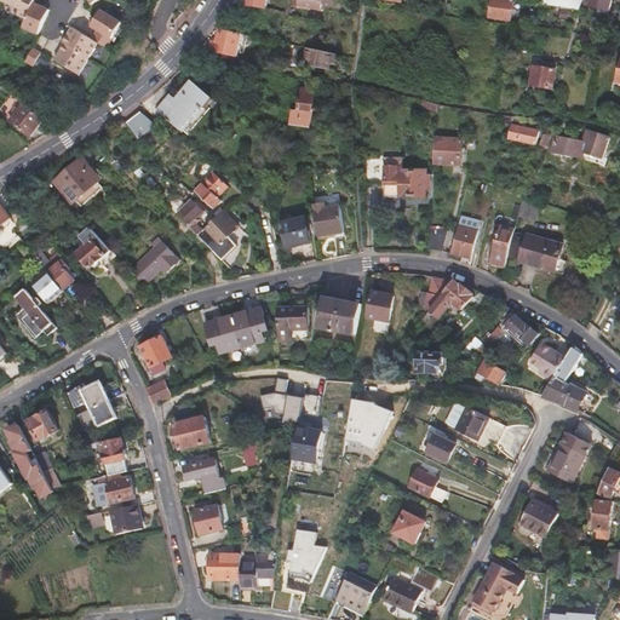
[(0,0),(3,0),(3,1),(22,10),(18,16),(28,19),(24,28),(40,35),(51,10),(35,4),(36,0),(0,0)]
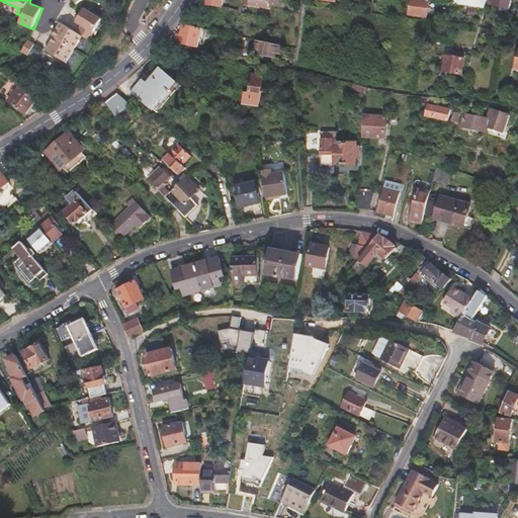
[(206,0),(205,6),(214,7),(224,8),(225,0),(206,0)]
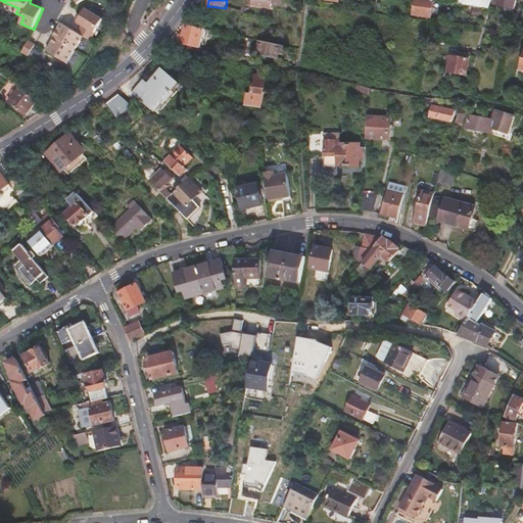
[(431,16),(434,1),(432,0),(431,0),(416,0),(414,14),(431,16)]
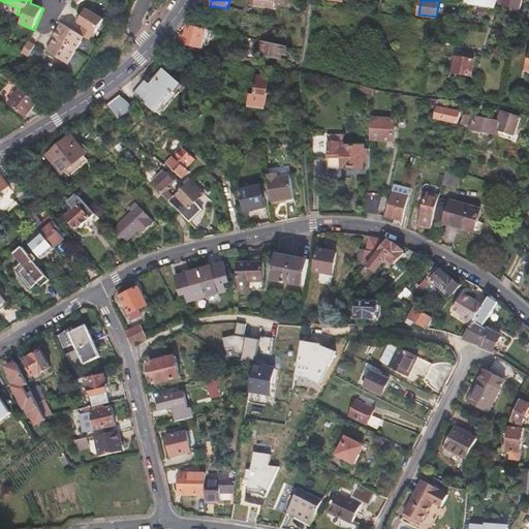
[(493,9),(494,0),(463,0),(462,4),(493,9)]
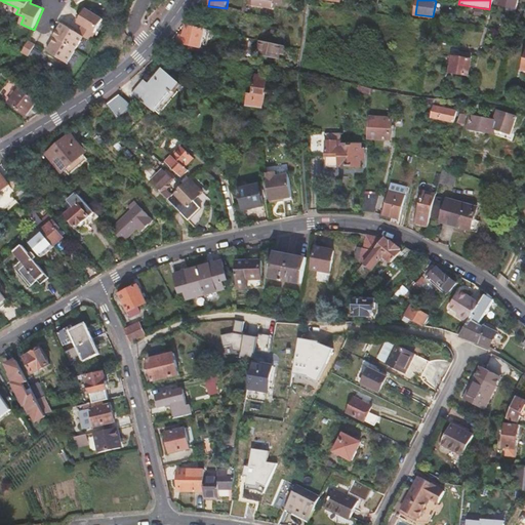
[(495,0),(495,3),(516,9),(518,0),(495,0)]
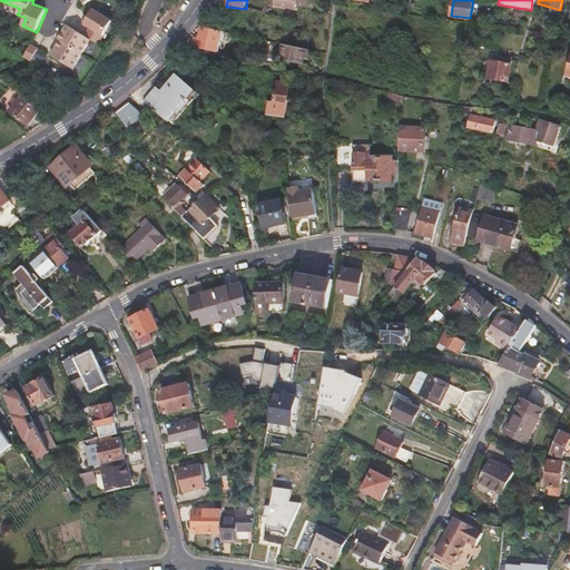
[(61,41),(52,56),(76,69),(92,40),(100,45),(115,21),(95,10),(86,25),(92,28),(88,35),(87,37),(68,26),(60,40),(61,41)]
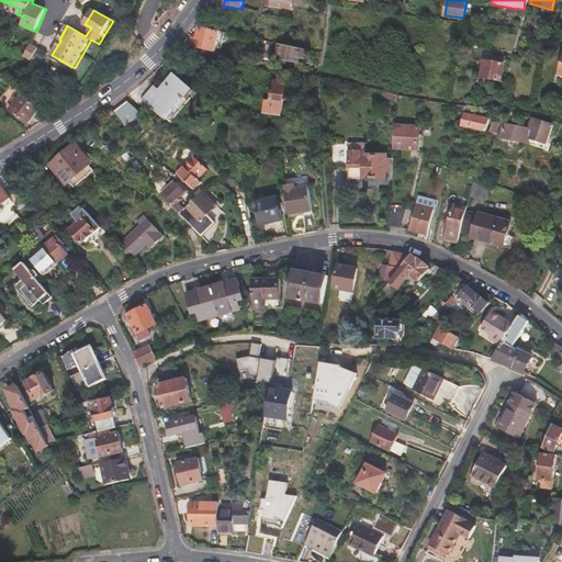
[(192,38),(191,46),(210,49),(215,51),(216,47),(222,48),(225,32),(200,26),(197,38),(192,38)]
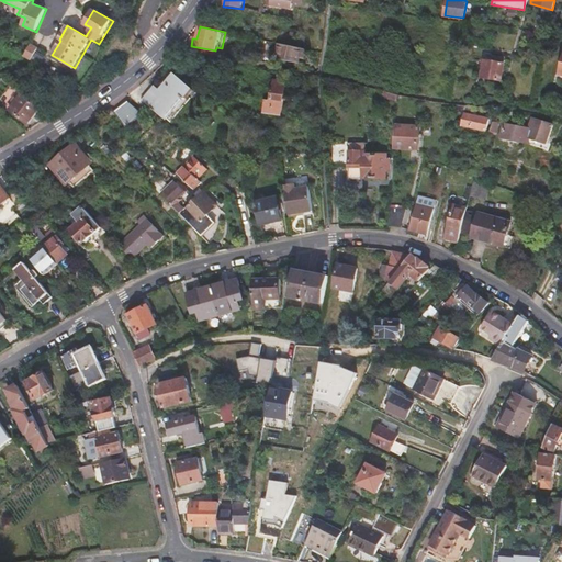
[(139,51),(144,47),(138,41),(135,44),(139,51)]
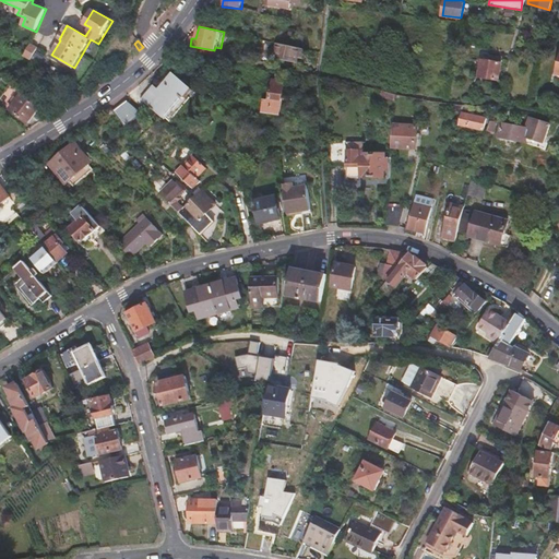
[(299,56),(300,48),(274,42),(272,56),(293,60),(295,55),(299,56)]
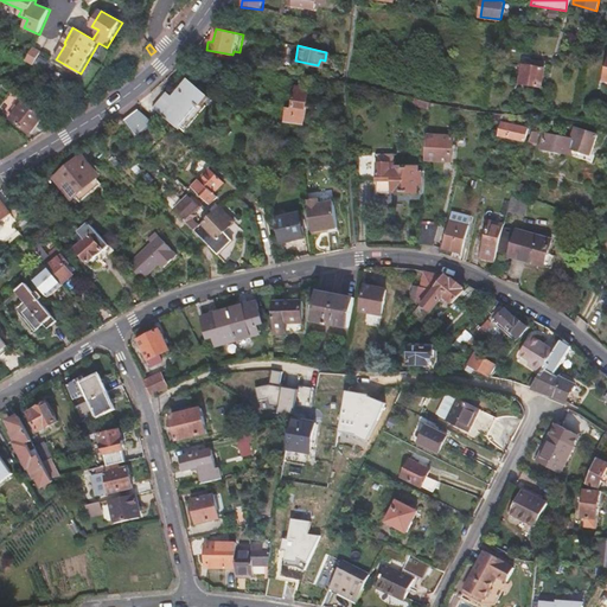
[(43,52),(34,48),(29,59),(36,64),(44,70),(50,61),(40,56),(43,52)]
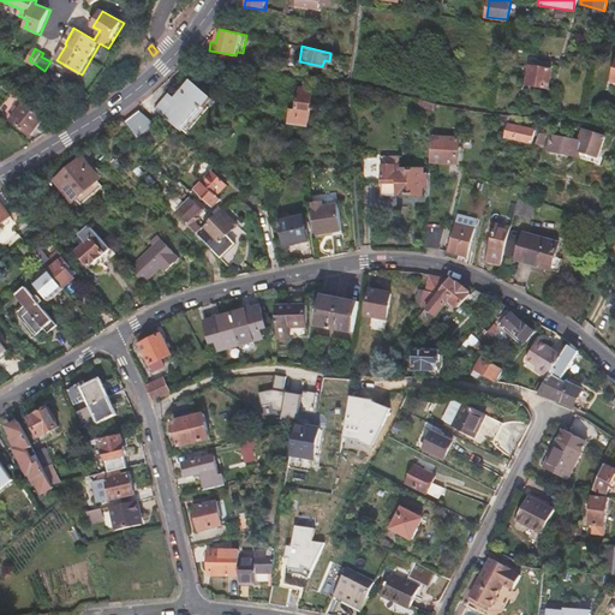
[(548,89),(553,64),(539,61),(538,67),(530,66),(526,85),(548,89)]
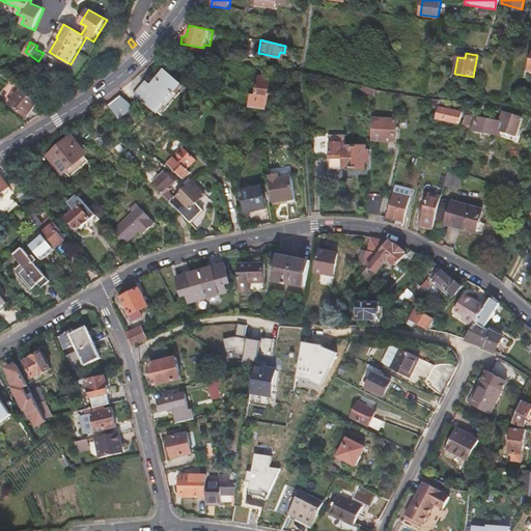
[(247,106),(264,108),(268,91),(271,92),(272,84),(269,83),(270,76),(268,75),(269,71),(260,68),(259,74),(258,73),(254,93),(249,92),(247,106)]
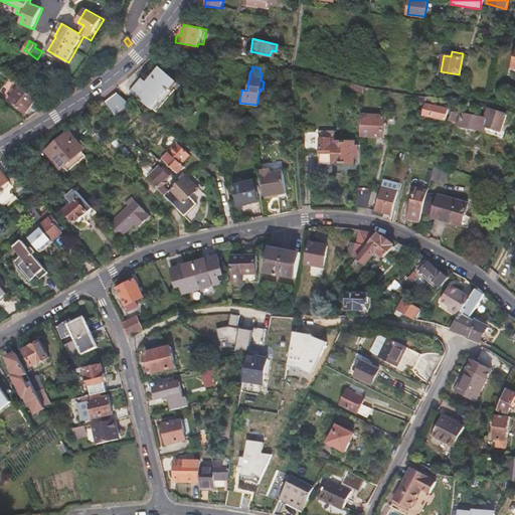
[(144,87),(140,82),(132,92),(153,108),(168,90),(170,91),(178,80),(160,67),(147,82),(144,87)]
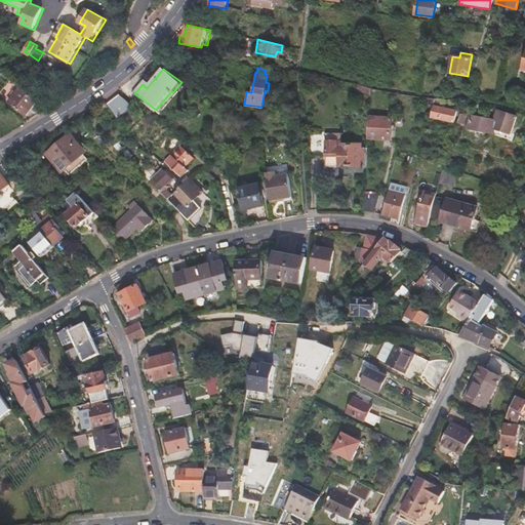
[(371,87),(358,84),(357,88),(370,92),(371,87)]
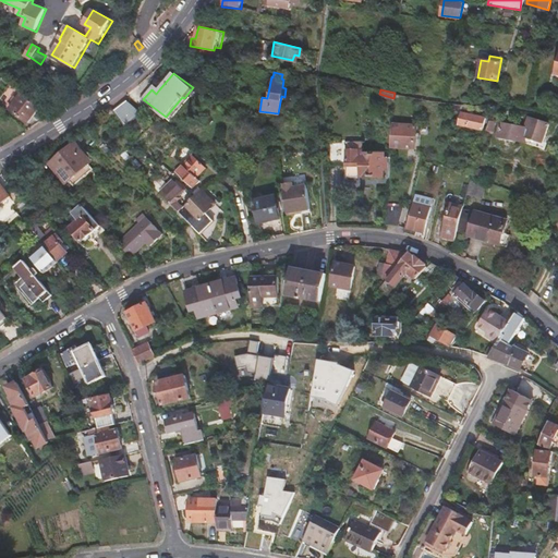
[(40,106),(23,92),(11,109),(28,122),(40,106)]
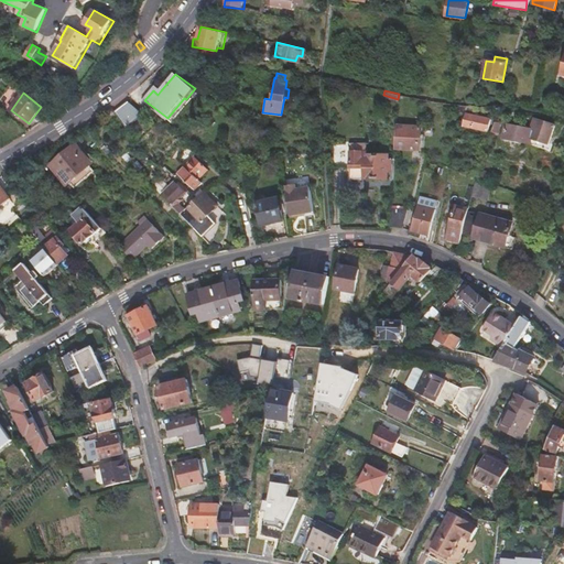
[(147,115),(131,101),(120,114),(137,127),(147,115)]
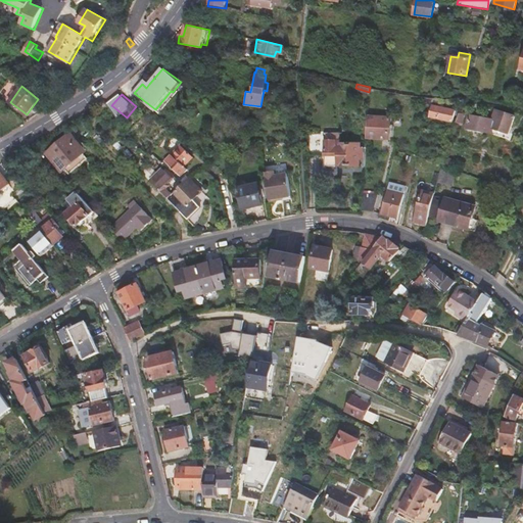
[(432,104),(429,115),(453,121),(455,110),(432,104)]
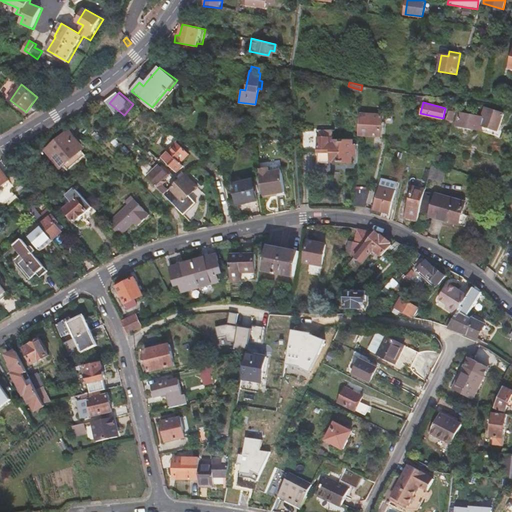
[(450,110),(447,121),(454,122),(456,111),(450,110)]
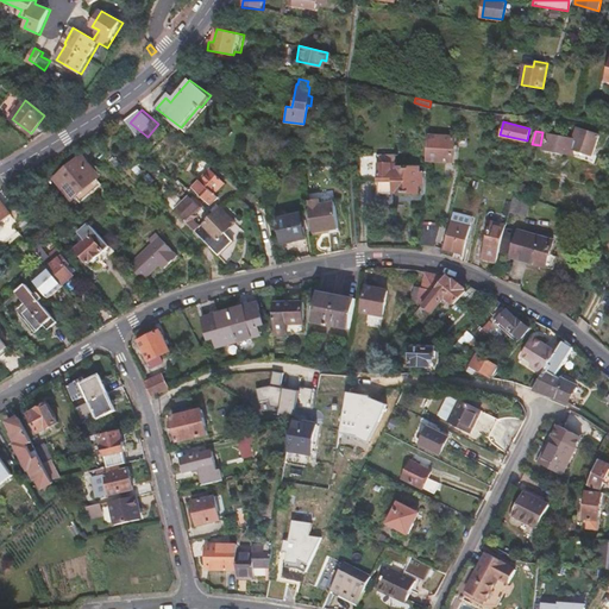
[(571,142),(545,137),(541,154),(573,159),(575,157),(588,161),(595,138),(575,132),(571,142)]
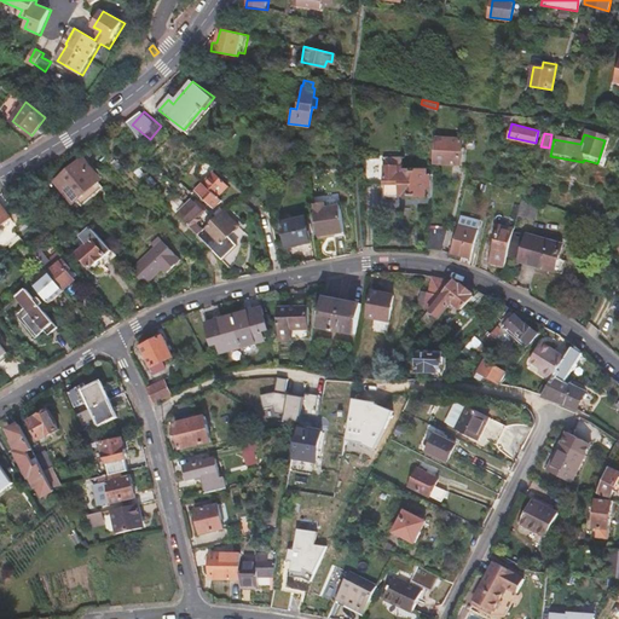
[(462,139),(435,137),(433,162),(461,163),(462,139)]
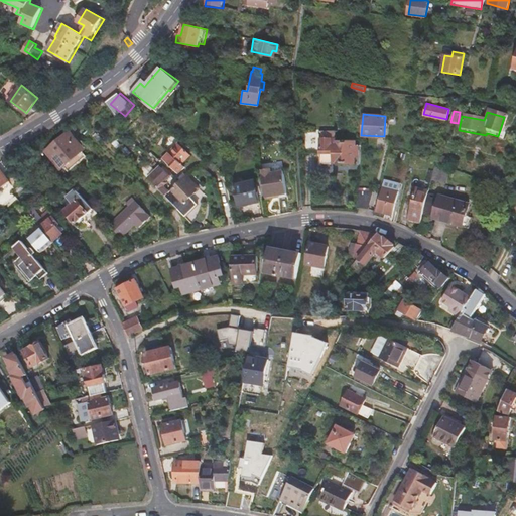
[(66,133),(48,149),(69,170),(86,153),(66,133)]
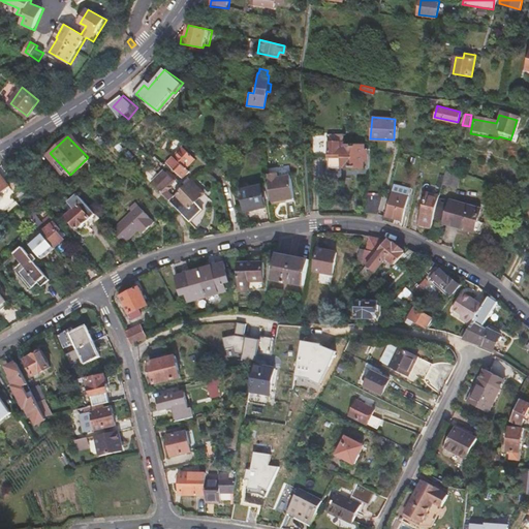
[(328,166),(329,146),(329,138),(308,137),(308,155),(319,156),(323,159),(323,166),(328,166)]
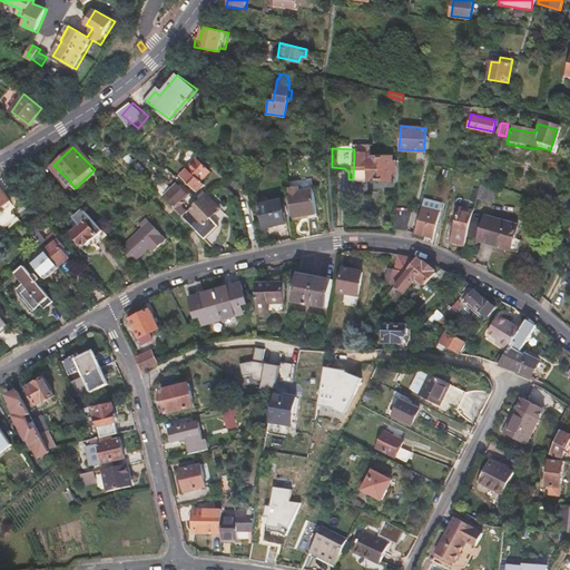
[(198,179),(207,168),(192,156),(183,167),(175,160),(170,165),(178,172),(176,174),(192,186),(195,188),(200,182),(198,179)]
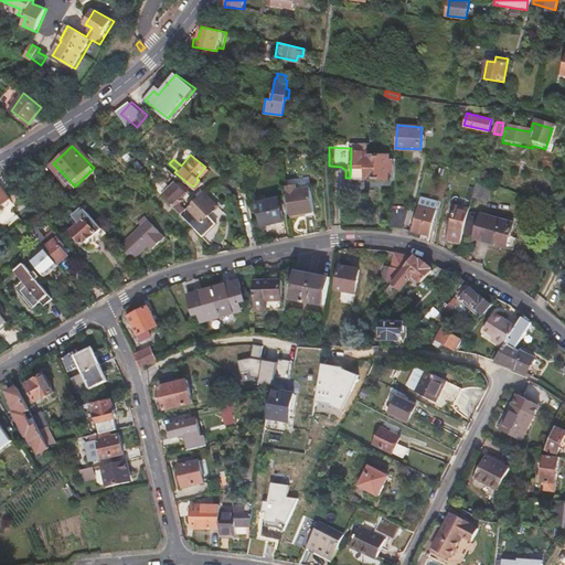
[(369,156),(351,156),(350,178),(350,179),(387,180),(387,171),(391,172),(391,160),(387,160),(387,156),(369,156)]
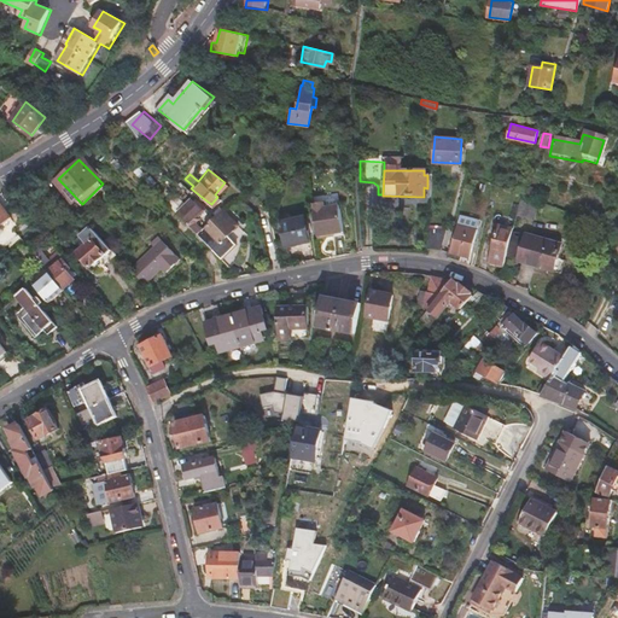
[(175,197),(167,204),(174,211),(197,234),(202,228),(194,222),(198,219),(196,215),(203,208),(197,202),(196,204),(190,198),(184,204),(175,197)]
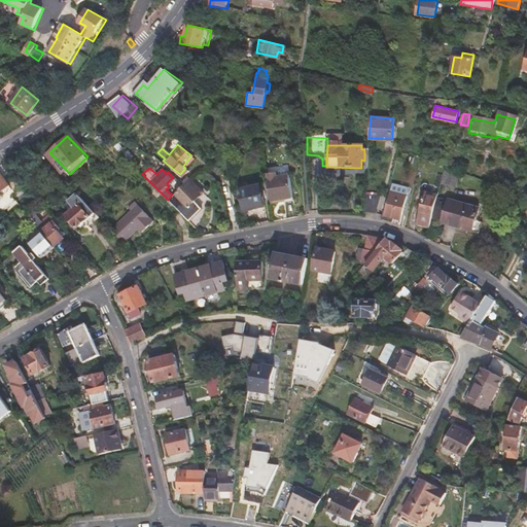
[(454,185),(458,171),(444,168),(441,181),(454,185)]
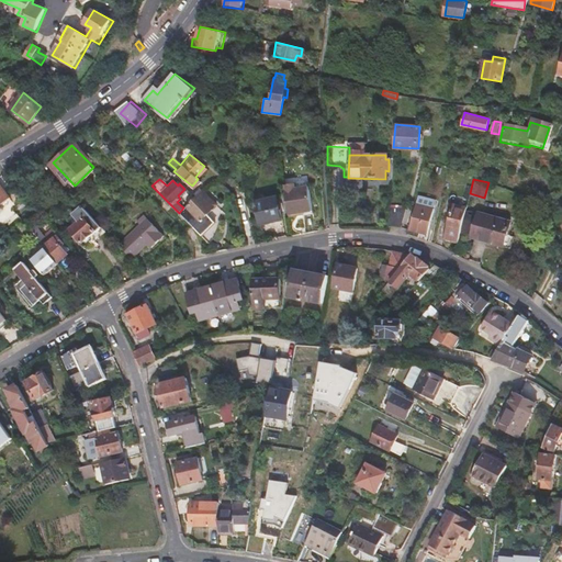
[(314,212),(310,186),(296,188),(295,184),(285,186),(287,191),(290,216),(314,212)]
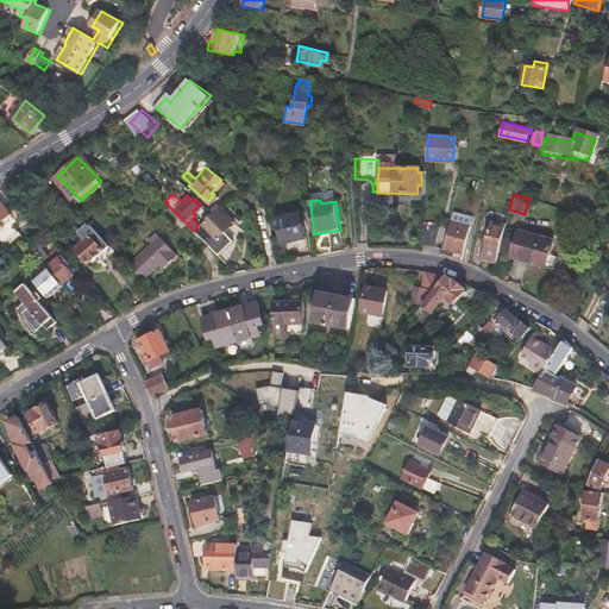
[(0,202),(0,228),(1,227),(2,225),(1,223),(11,214),(0,202)]
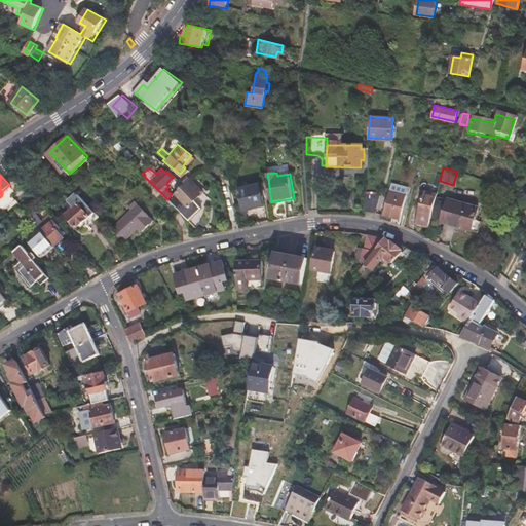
[(167,199),(196,227),(201,222),(195,215),(202,208),(194,199),(202,191),(188,177),(182,184),(172,194),(167,199)]
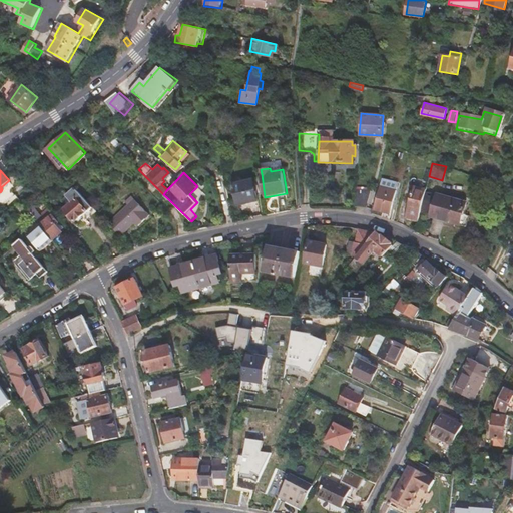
[(253,179),(232,183),(236,203),(258,199),(253,179)]
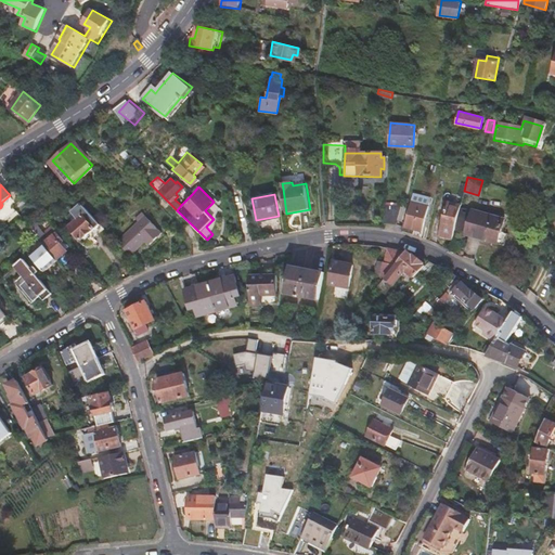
[(440,235),(452,239),(455,226),(460,207),(461,204),(449,201),(440,235)]
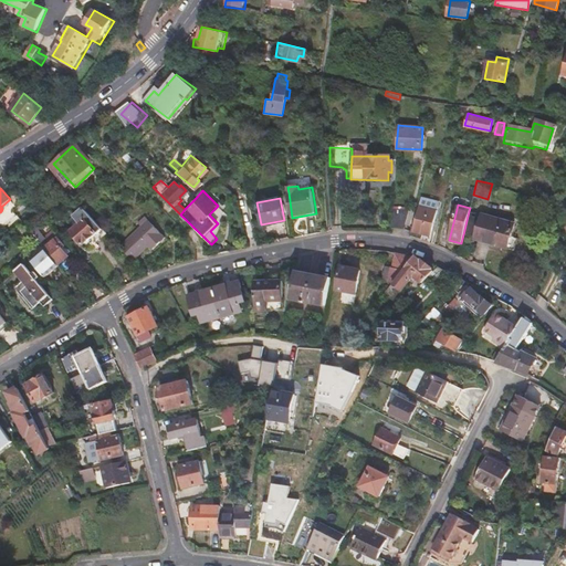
[(101,228),(80,206),(71,215),(79,221),(69,231),(83,244),(101,228)]
